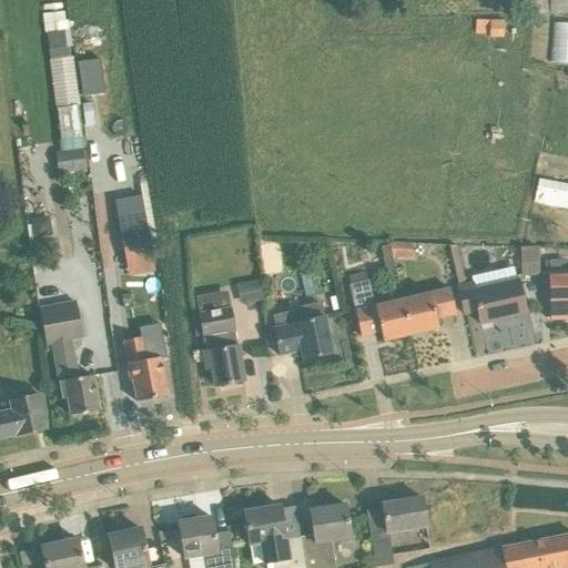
[(69,48),(49,50),(50,61),(71,58),(70,48),(69,48)]
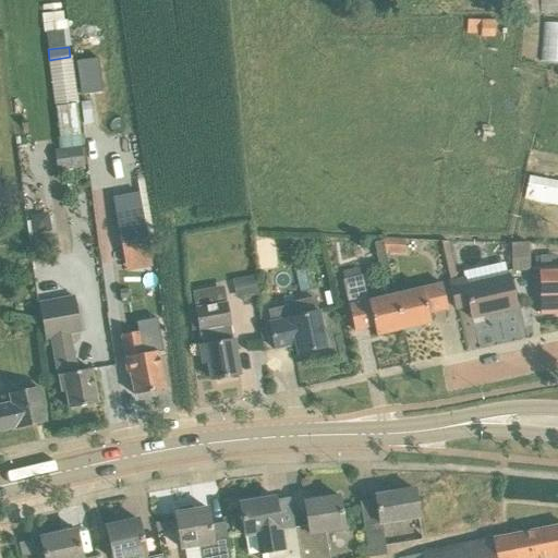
[(102,93),(98,59),(76,61),(81,95),(102,93)]
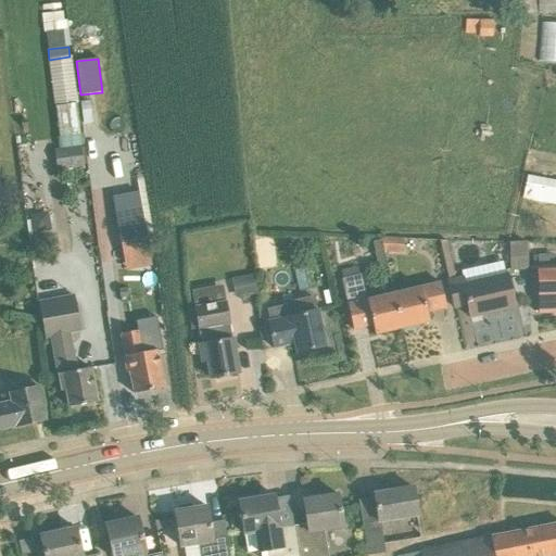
[(55,108),(60,137),(81,134),(77,104),(55,108)]
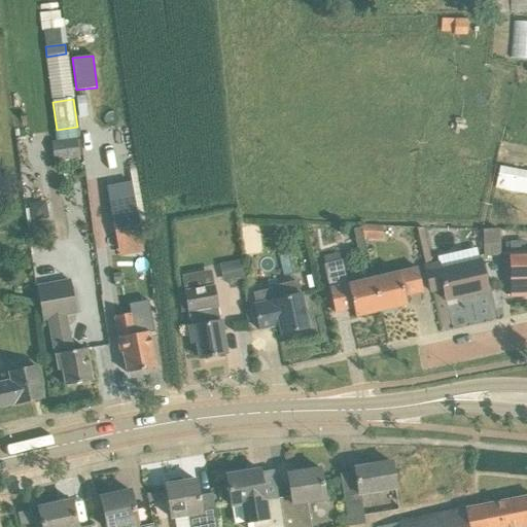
[(79,138),(57,141),(53,142),(56,162),(80,159),(79,149),(82,149),(80,138),(79,138)]
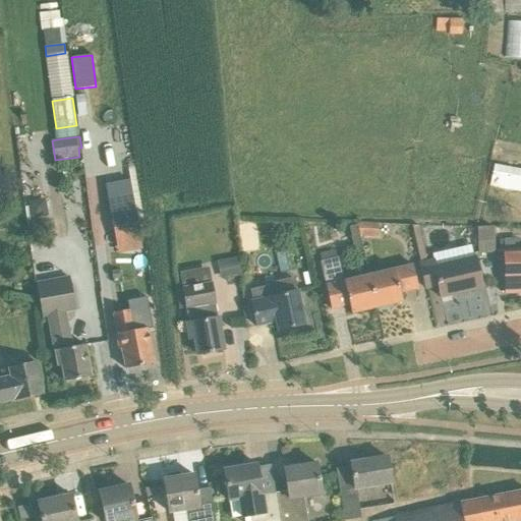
[(105,177),(117,244),(141,239),(127,163),(107,167),(109,176),(105,177)]
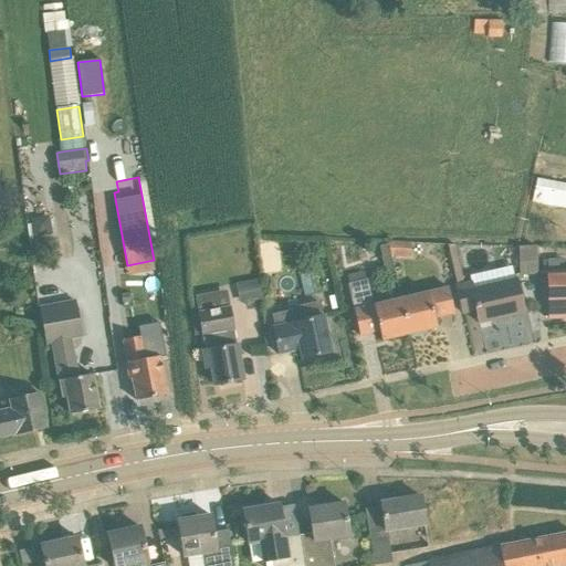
[(394,269),(390,257),(388,242),(378,242),(386,272),(394,269)]
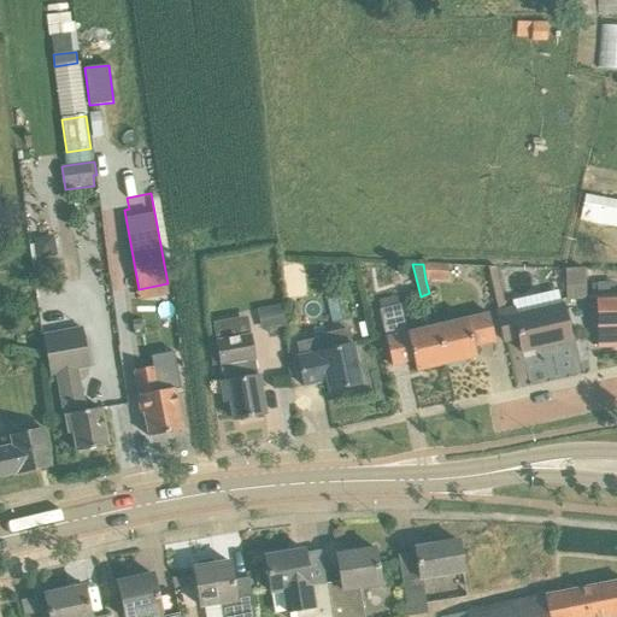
[(423,264),(425,280),(448,281),(448,264),(423,264)]
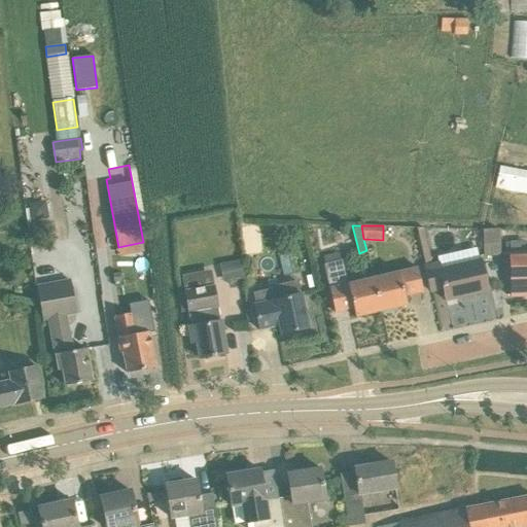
[(255,227),(242,231),(246,246),(259,242),(255,227)]
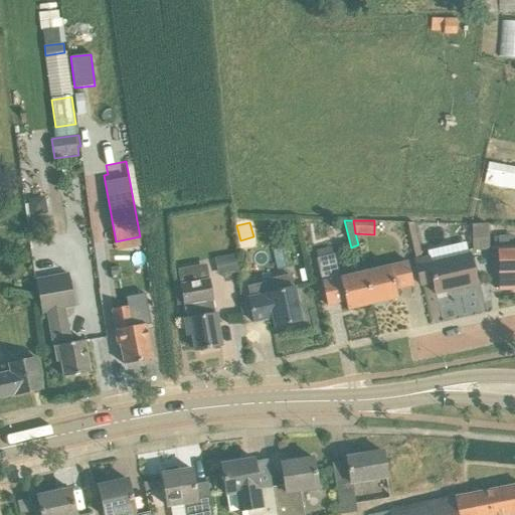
[(472,266),(469,253),(432,263),(430,255),(422,258),(414,222),(407,223),(417,267),(421,286),(434,284),(436,295),(476,286),(472,266)]
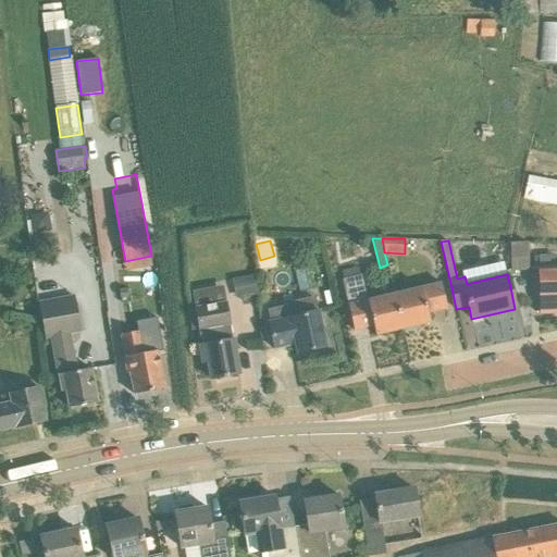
[(556,254),(540,255),(541,265),(537,265),(539,292),(540,313),(556,312),(556,254)]
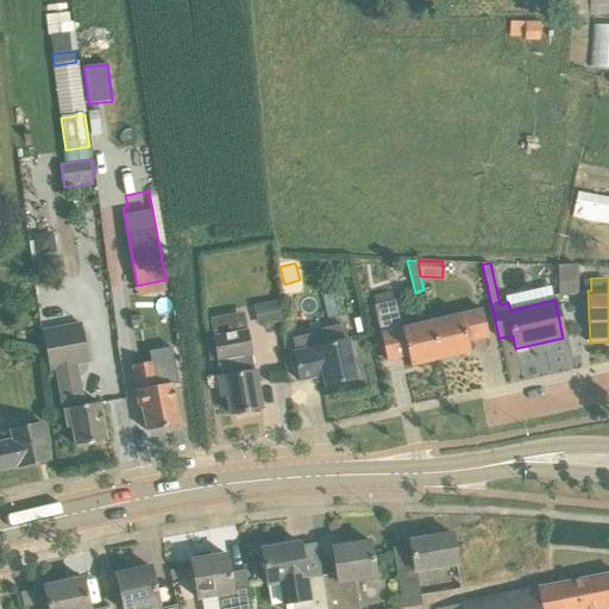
[(579,295),(578,281),(559,282),(559,296),(579,295)]
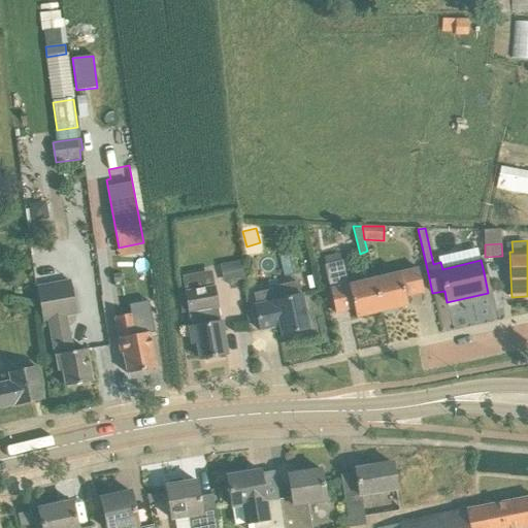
[(382,311),(373,277),(349,284),(343,260),(342,260),(340,253),(325,256),(327,264),(325,265),(331,293),(336,314),(354,309),(356,318),(382,311)]
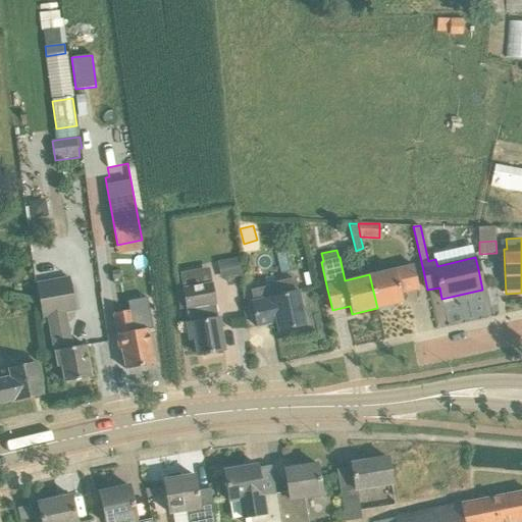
[(221,280),(242,275),(238,257),(217,261),(221,280)]
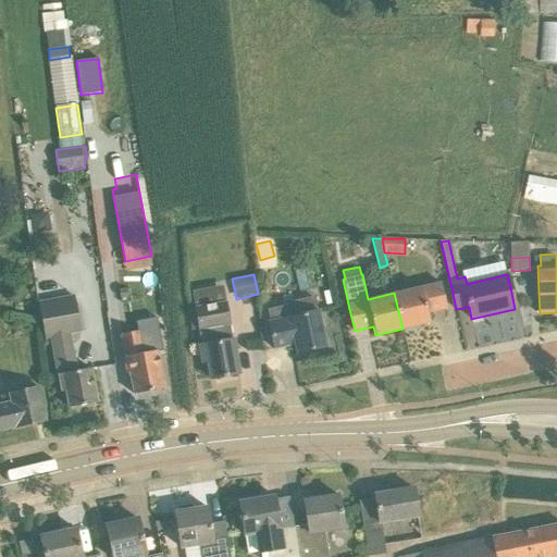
[(447,309),(442,287),(441,283),(394,293),(403,329),(430,323),(428,313),(447,309)]
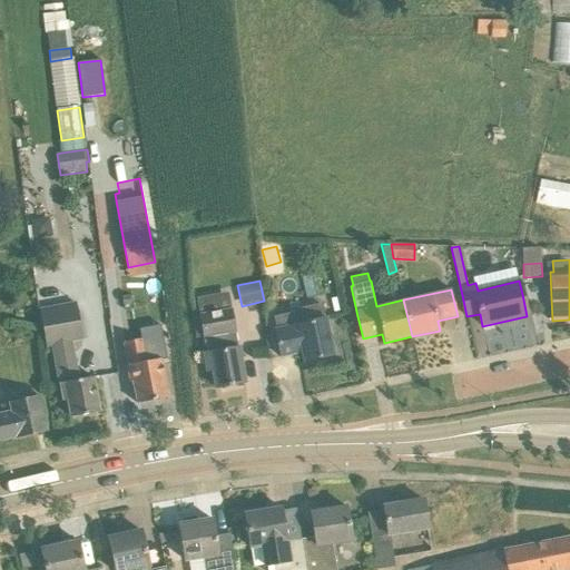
[(99,412),(94,377),(80,380),(74,343),(85,341),(77,302),(40,308),(47,347),(51,346),(58,385),(60,384),(64,401),(68,400),(71,418),(99,412)]
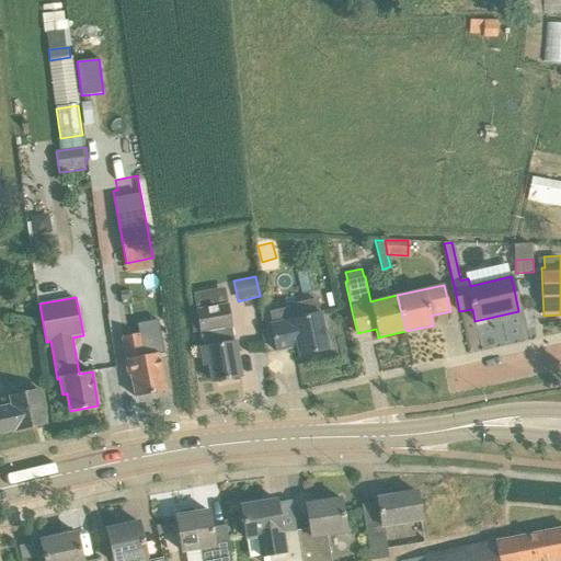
[(241,377),(237,355),(228,304),(192,311),(195,348),(202,347),(205,366),(209,365),(213,382),(241,377)]
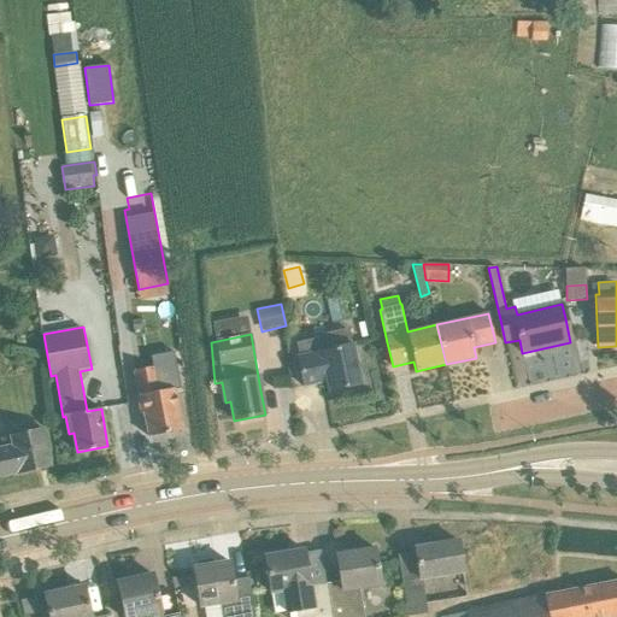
[(357,362),(353,344),(333,348),(333,344),(327,345),(325,336),(297,342),(299,356),(297,356),(299,363),(304,387),(327,381),(329,392),(362,385),(357,362)]
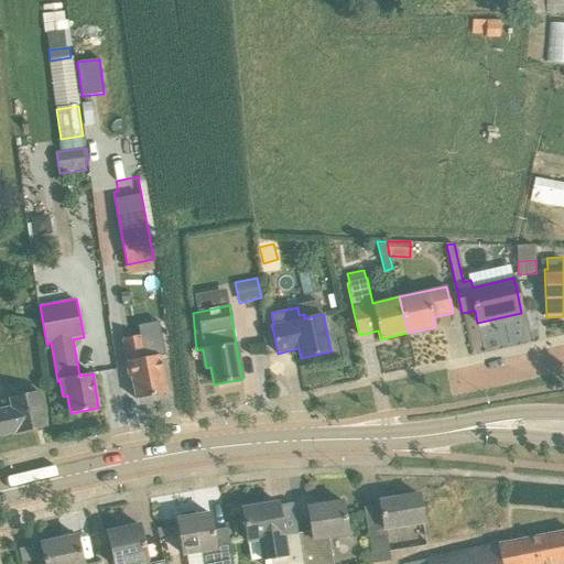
[(166,393),(159,356),(148,358),(143,336),(122,340),(127,362),(126,362),(129,379),(132,378),(137,400),(166,393)]
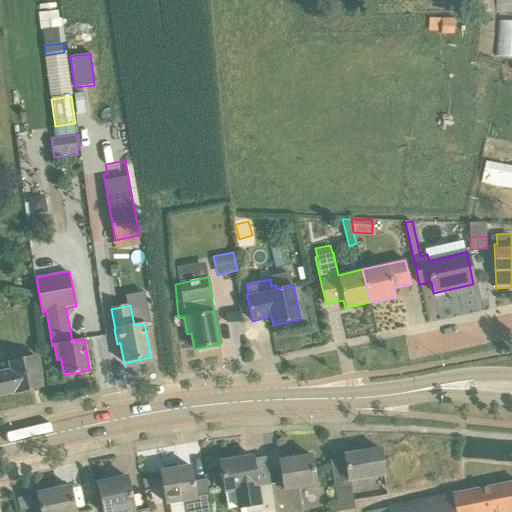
[(42,388),(37,369),(34,356),(0,364),(2,370),(0,370),(0,396),(15,393),(15,394),(42,388)]
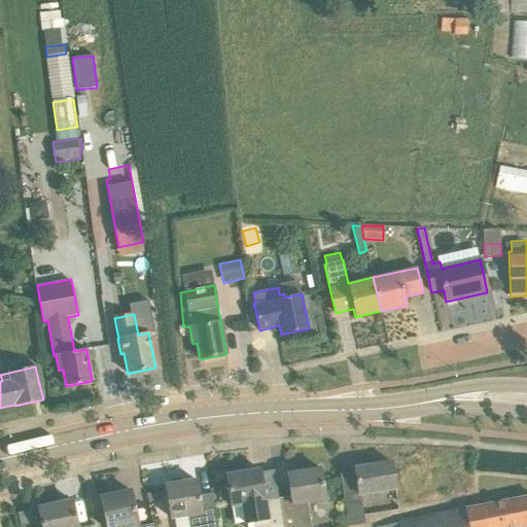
[(396,491),(395,483),(392,462),(354,468),(358,488),(358,493),(344,496),(349,526),(365,524),(361,496),(396,491)]
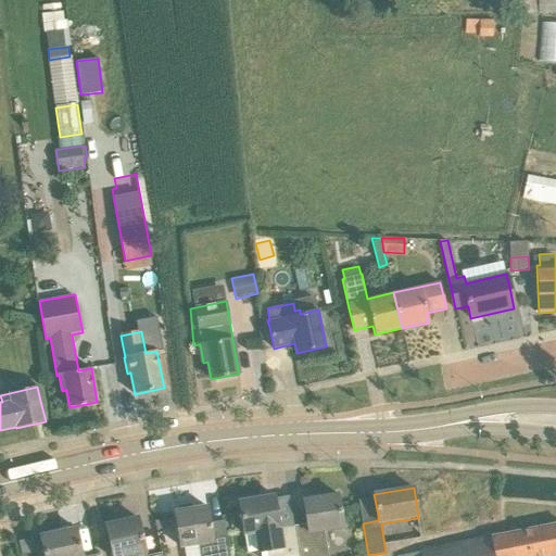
[(343,529),(341,516),(338,494),(303,500),(306,521),(307,523),(294,526),(299,555),(328,555),(325,532),(343,529)]
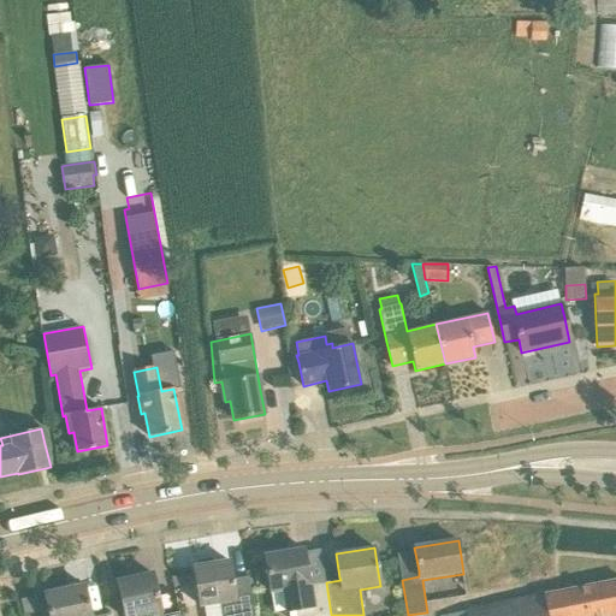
[(311,586),(304,554),(304,549),(265,556),(268,580),(271,593),(292,590),(296,615),(331,615),(326,582),(311,586)]
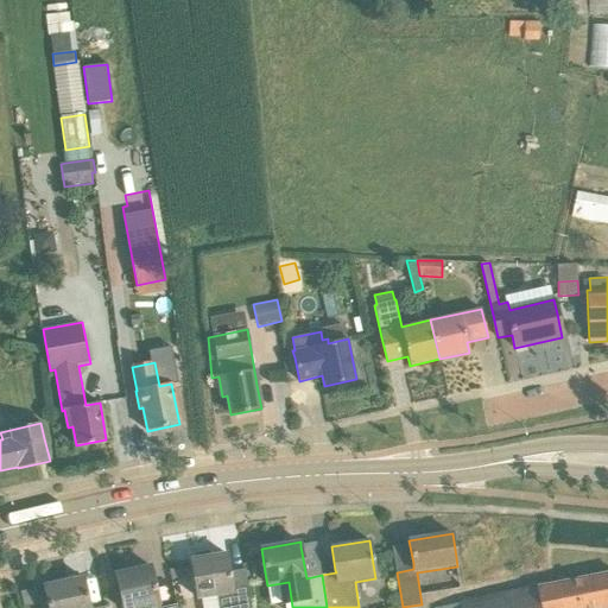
[(195,583),(197,600),(201,600),(202,607),(249,607),(244,570),(229,572),(226,553),(191,559),(195,583)]
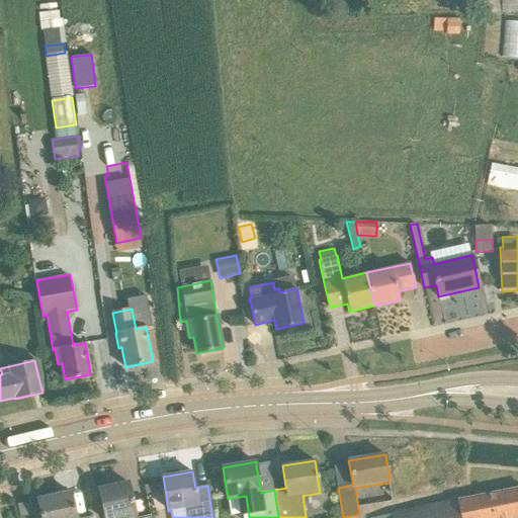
[(139,517),(136,517),(133,503),(128,483),(99,489),(104,517),(151,517),(151,515),(139,517)]
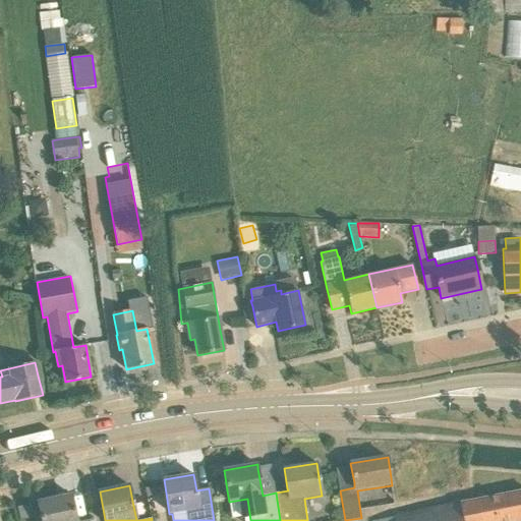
[(147,497),(159,495),(158,486),(145,488),(147,497)]
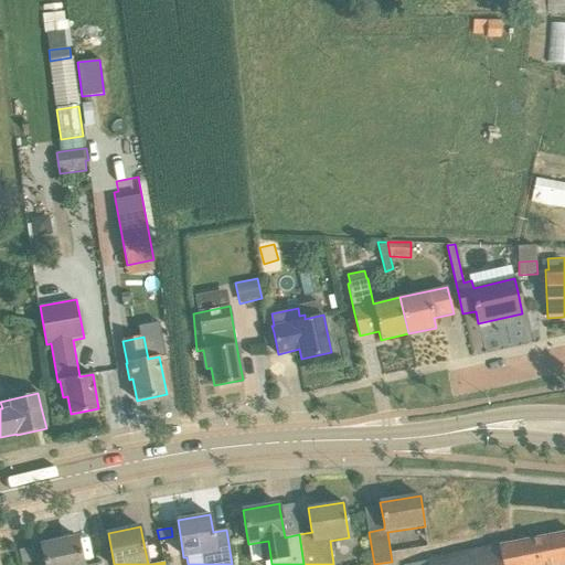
[(561,564),(564,564),(564,532),(551,535),(427,558),(428,561),(405,564),(561,564)]
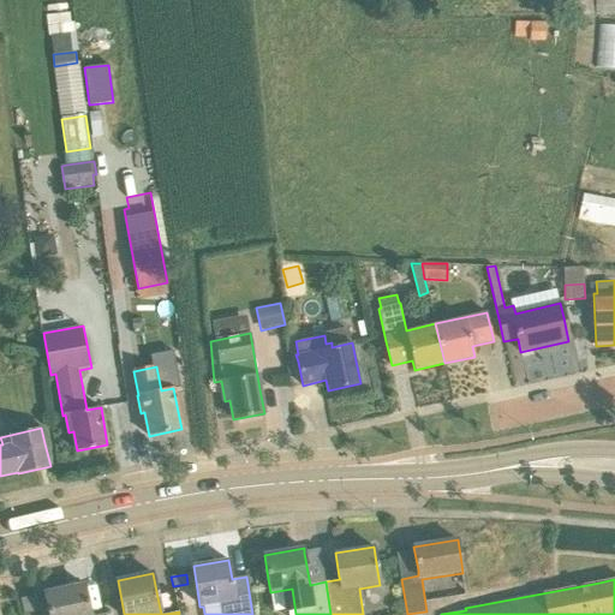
[(90,614),(84,584),(46,593),(49,614),(106,614),(99,614),(90,614)]
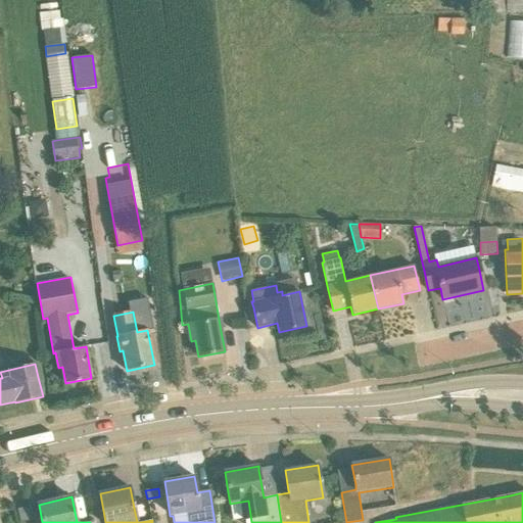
[(16,510),(19,522),(34,520),(31,507),(16,510)]
